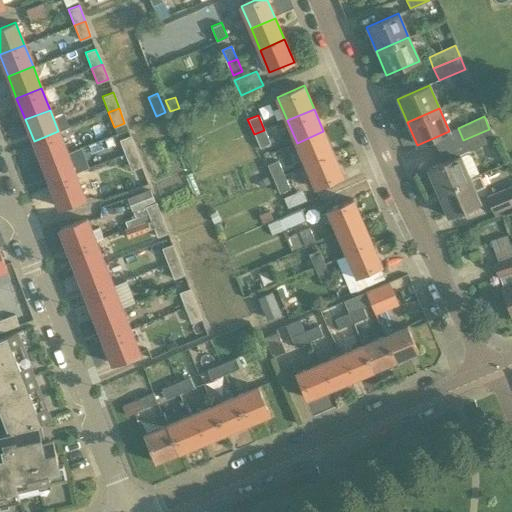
[(489,129),(463,140),(468,152),(494,141),(489,129)]
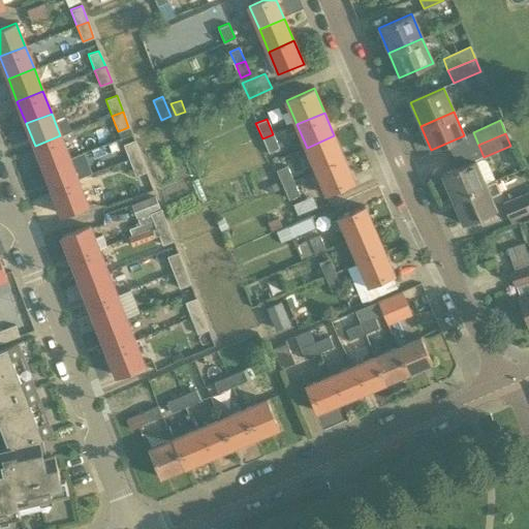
[(273,134),(262,138),(269,152),(279,148),(273,134)]
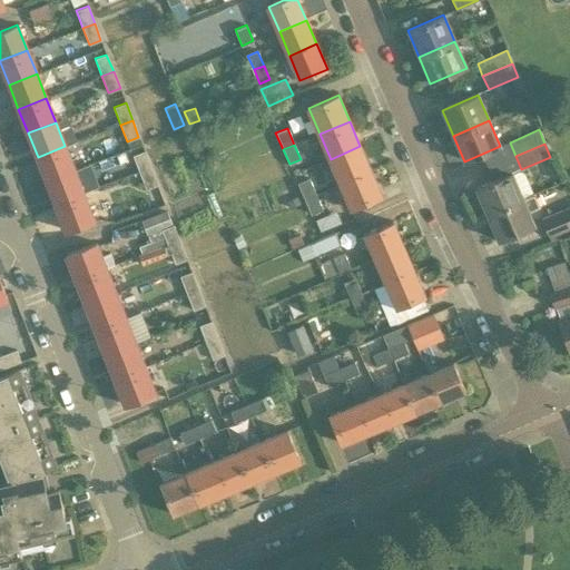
[(38,157),(47,182),(75,170),(65,146),(38,157)]
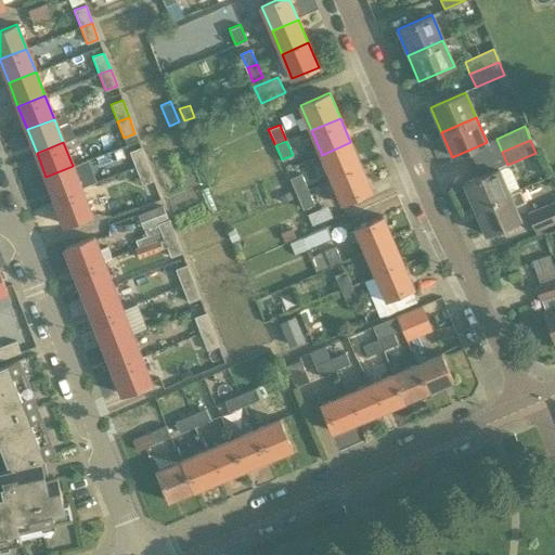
[(324,182),(332,179),(361,167),(350,142),(322,155),(313,158),(324,182)]
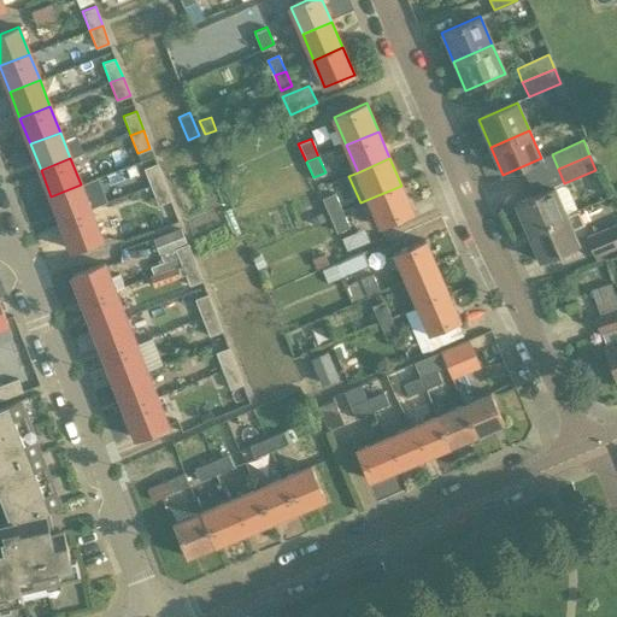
[(151,187),(164,182),(156,164),(144,168),(151,187)]
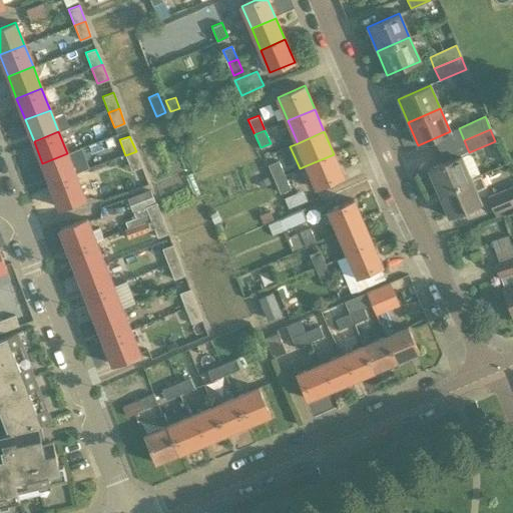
[(141,166),(136,151),(125,155),(131,170),(141,166)]
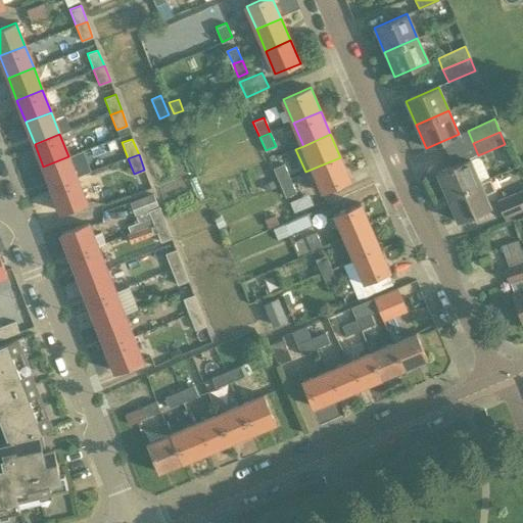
[(43,167),(52,189),(78,179),(90,174),(87,167),(75,171),(68,156),(43,167)]
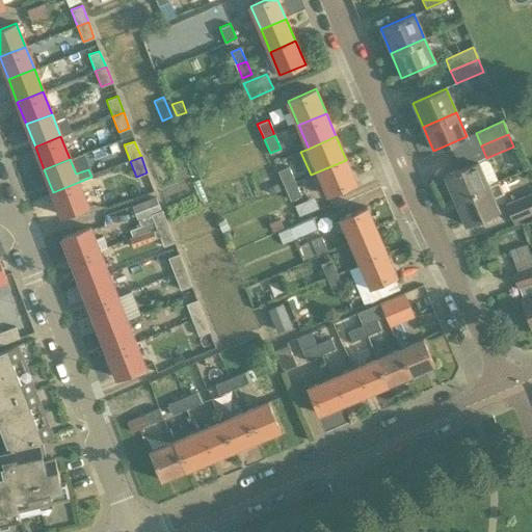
[(444,176),(454,201),(498,181),(489,161),(483,159),(444,176)]
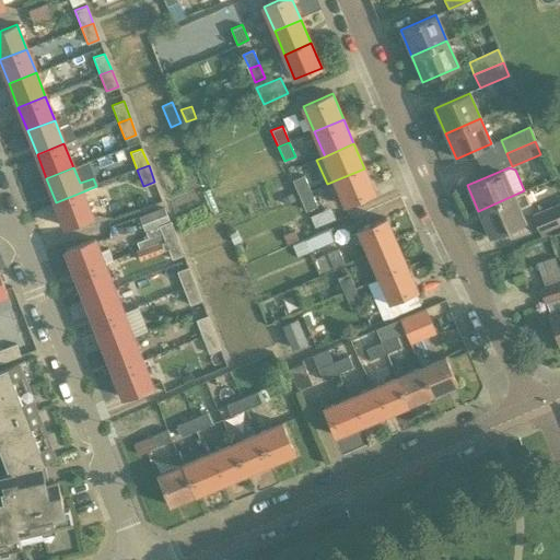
[(375,194),(364,168),(335,181),(346,206),(375,194)]
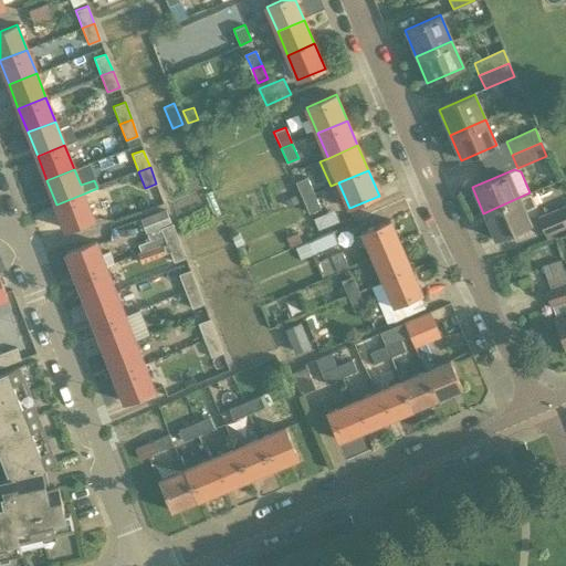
[(295,181),(302,198),(314,194),(307,177),(295,181)]
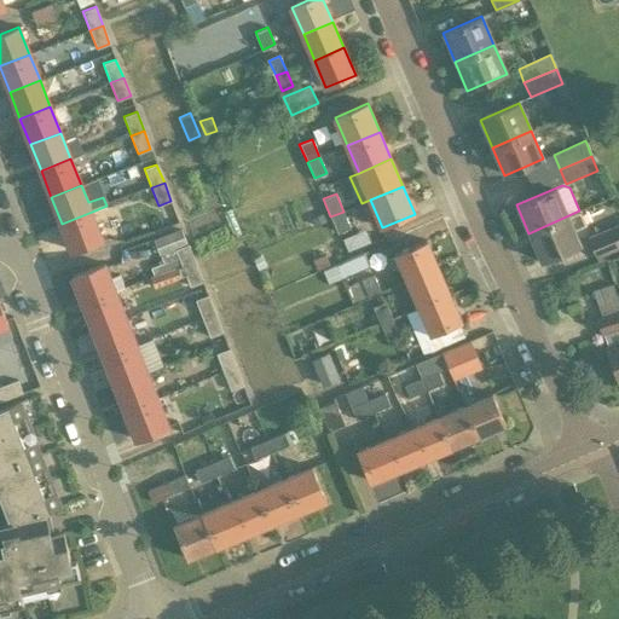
[(585,225),(579,210),(528,233),(542,261),(580,246),(573,230),(585,225)]
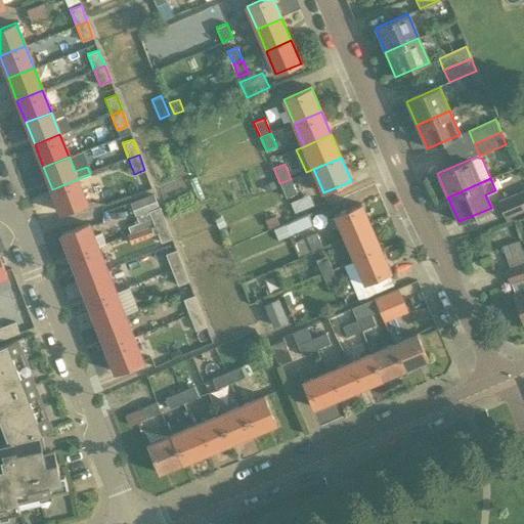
[(86,202),(78,179),(52,189),(60,212),(86,202)]
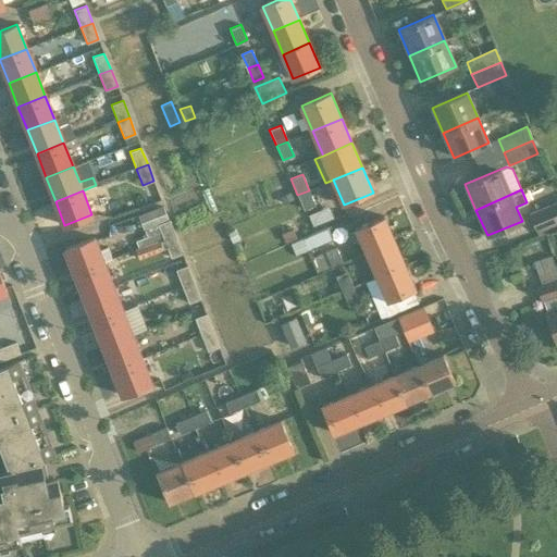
[(309,190),(297,195),(304,209),(314,205),(309,190)]
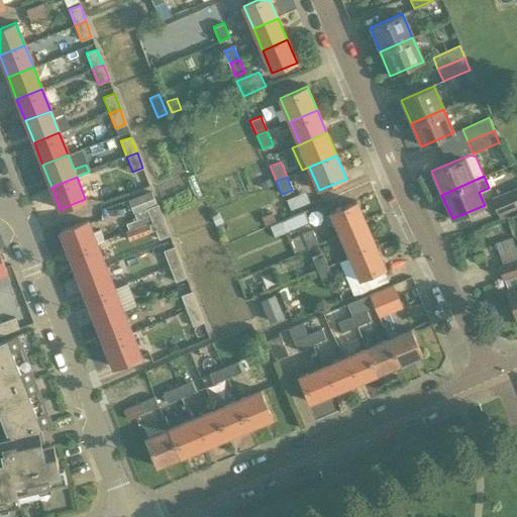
[(270,178),(261,183),(263,189),(272,185),(270,178)]
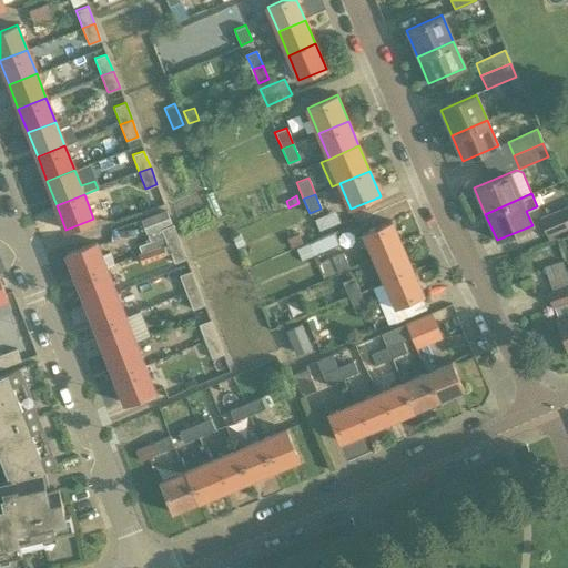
[(567,204),(538,217),(548,240),(567,231),(567,204)]
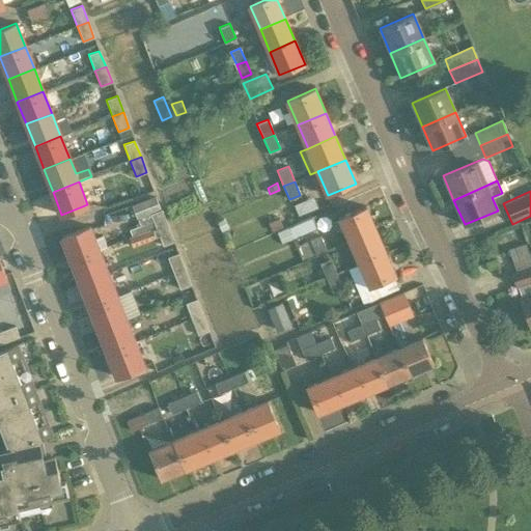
[(132,238),(168,224),(162,208),(161,210),(155,196),(131,205),(139,226),(129,229),(132,238)]
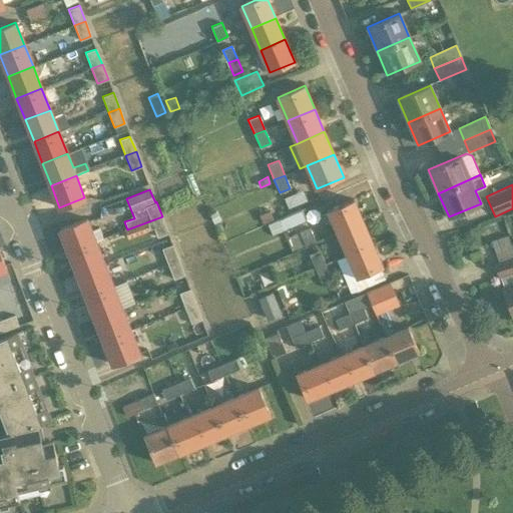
[(339,233),(363,222),(354,200),(321,213),(325,223),(333,220),(339,233)]
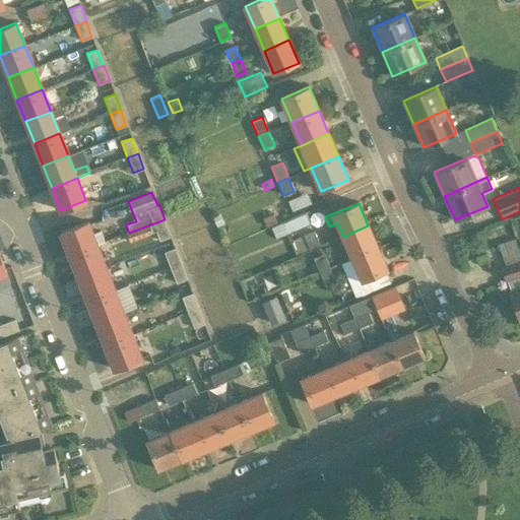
[(276,238),(311,223),(306,212),(271,228),(276,238)]
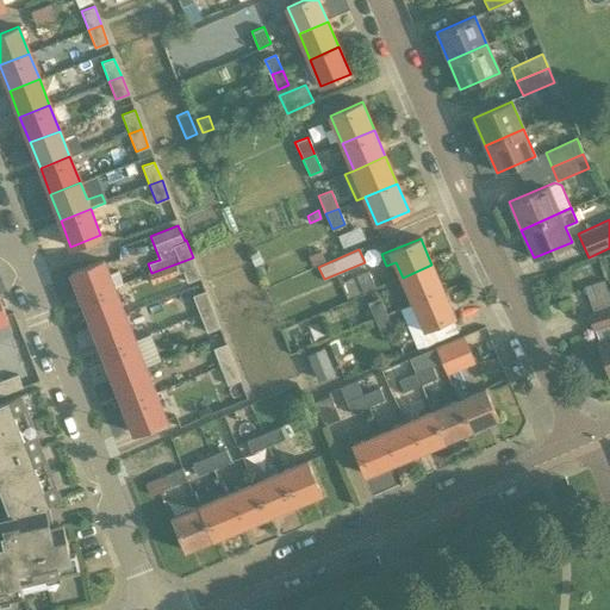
[(321,250),(307,255),(312,266),(325,261),(321,250)]
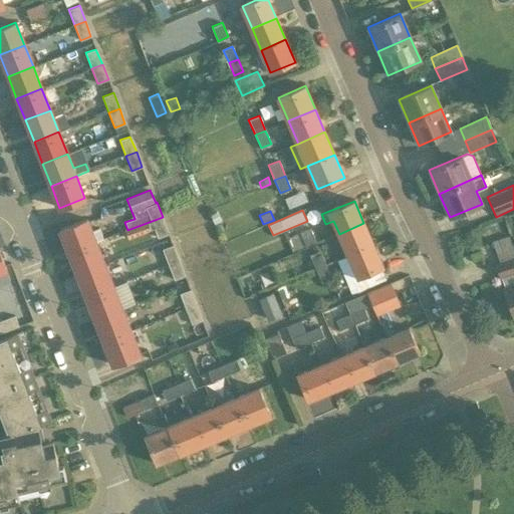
[(210,214),(214,224),(221,221),(217,212),(210,214)]
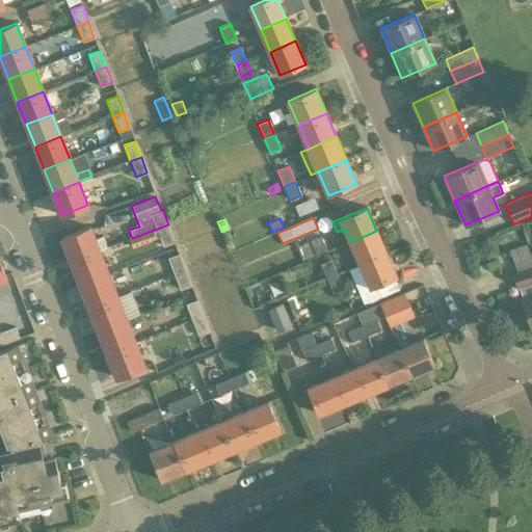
[(168,224),(132,238),(130,239),(132,247),(156,239),(155,238),(159,237),(163,246),(175,242),(168,224)]
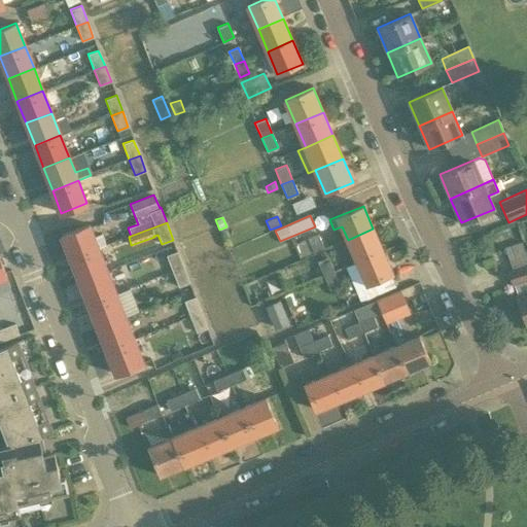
[(70,259),(99,249),(106,246),(102,234),(94,237),(90,225),(61,237),(70,259)]
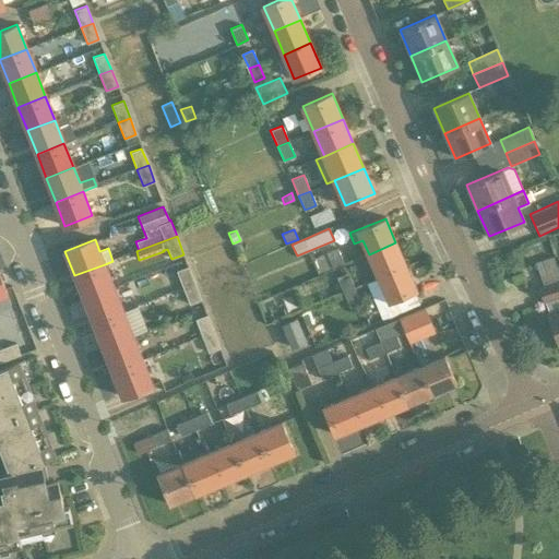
[(369,254),(379,277),(406,266),(395,242),(369,254)]
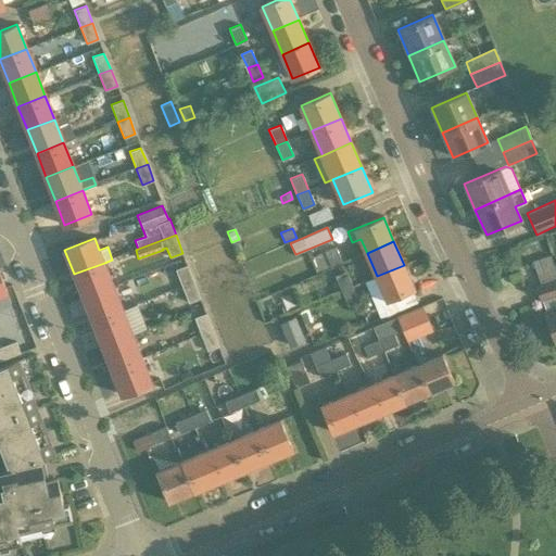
[(336,250),(326,253),(332,267),(342,263),(336,250)]
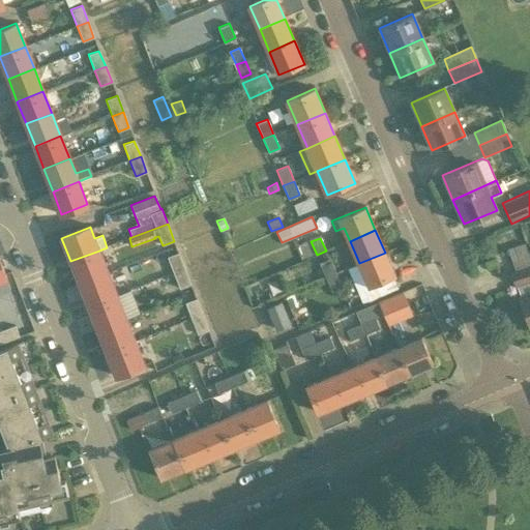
[(529,327),(529,248),(526,251),(524,243),(507,248),(514,271),(510,272),(514,286),(529,281),(529,294),(519,298),(529,328),(529,327)]
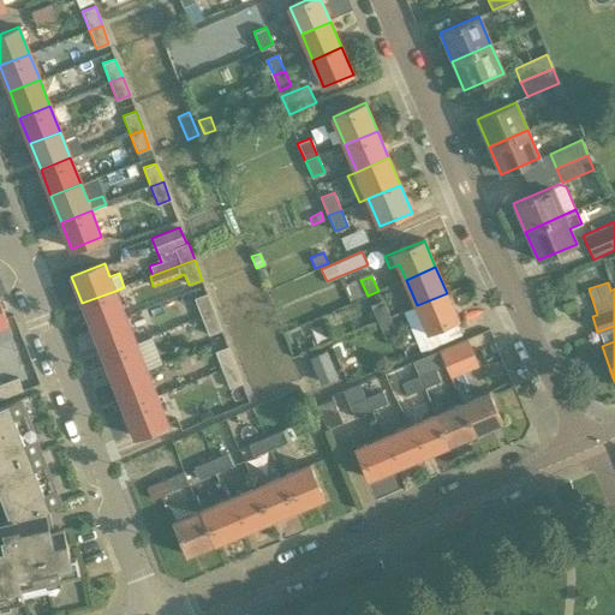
[(82,303),(93,329),(125,317),(115,291),(82,303)]
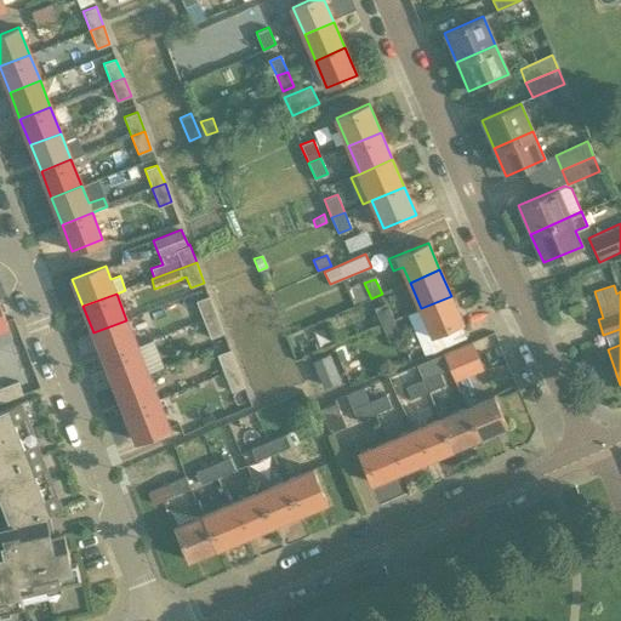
[(195,301),(203,320),(216,315),(209,296),(195,301)]
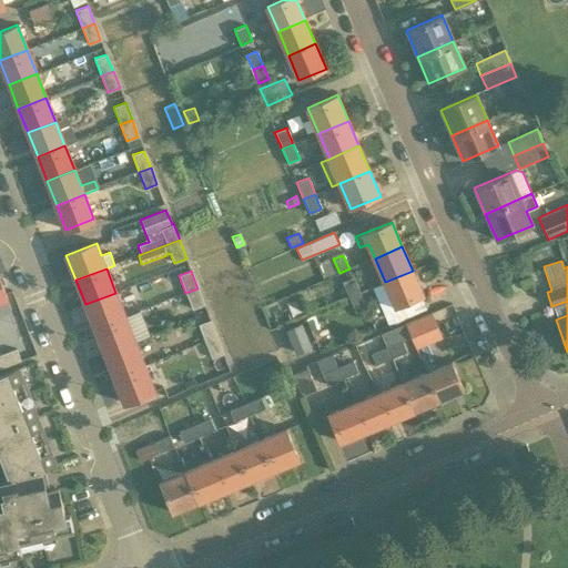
[(423,296),(413,271),(385,282),(396,307),(423,296)]
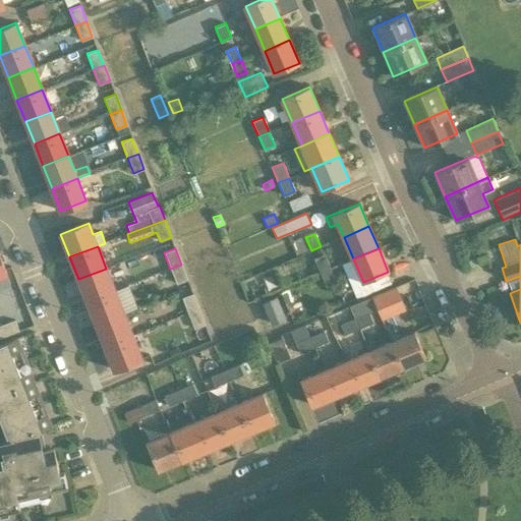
[(314,259),(321,273),(330,269),(325,255),(314,259)]
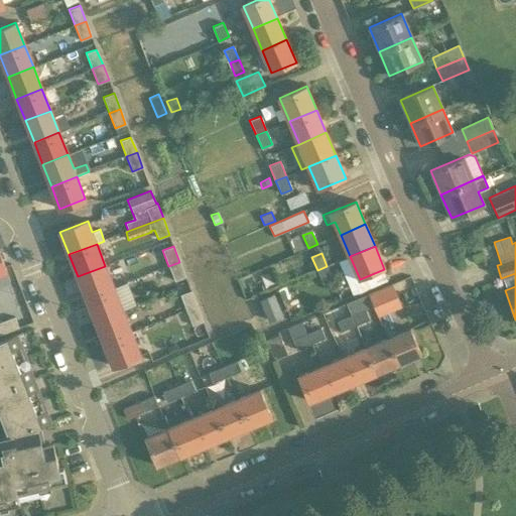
[(179,262),(168,266),(174,281),(185,277),(179,262)]
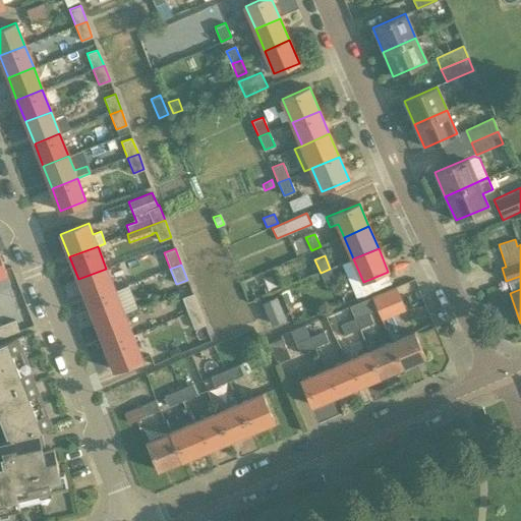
[(78,279),(88,301),(115,291),(106,269),(78,279)]
